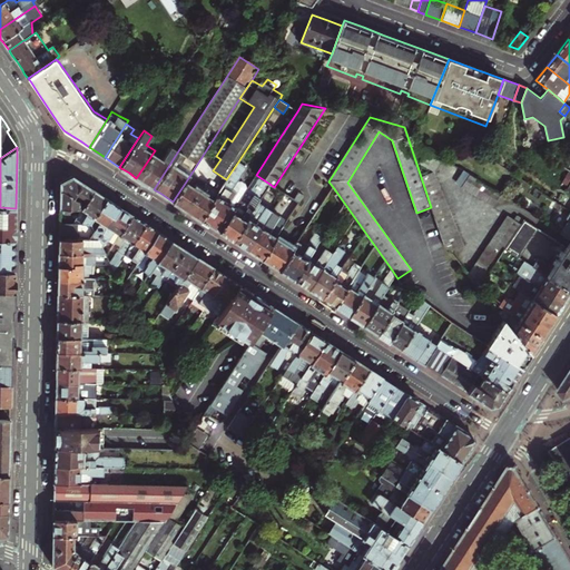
[(155,150),(136,178),(146,184),(154,189),(177,153),(170,148),(165,156),(155,150)]
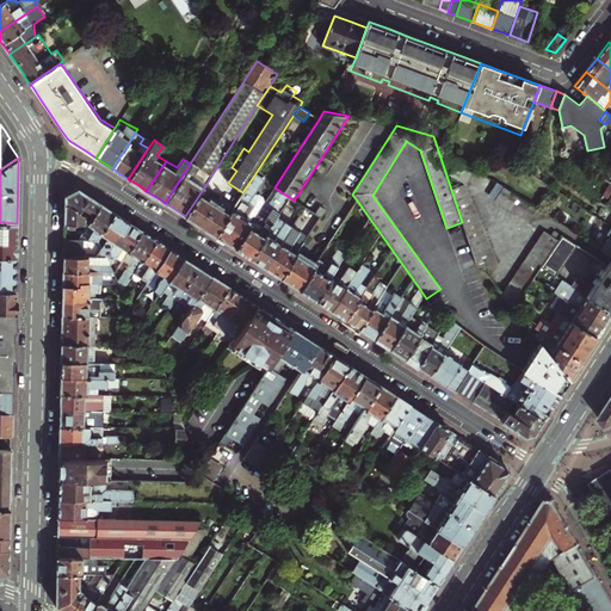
[(457,161),(450,176),(464,184),(473,170),(457,161)]
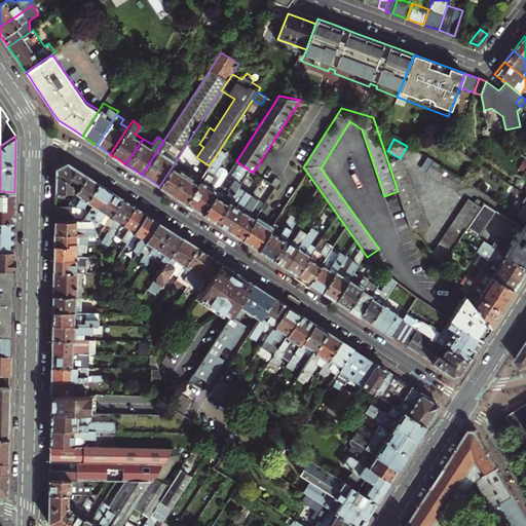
[(201,177),(185,202),(192,208),(202,214),(229,173),(228,170),(222,166),(219,166),(227,154),(220,149),(209,165),(201,177)]
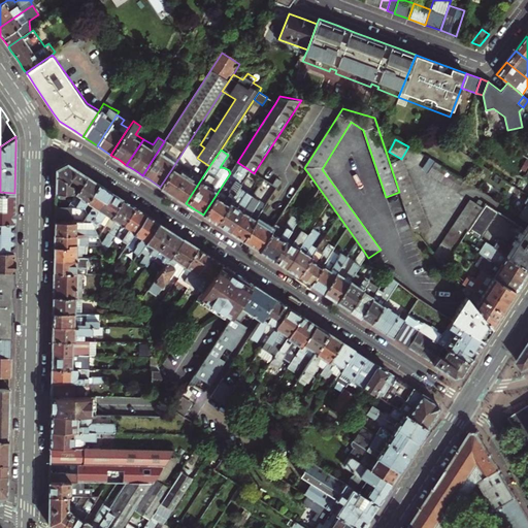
[(463,180),(434,162),(428,158),(421,169),(427,173),(456,192),(463,180)]
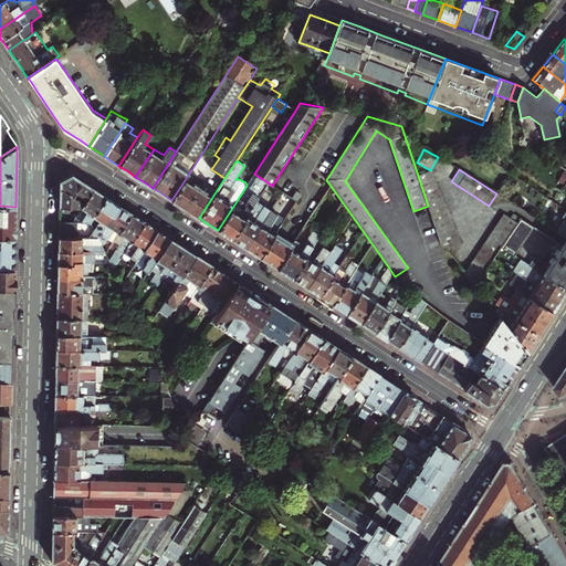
[(448,250),(460,244),(430,170),(418,176),(428,206),(441,243),(448,250)]
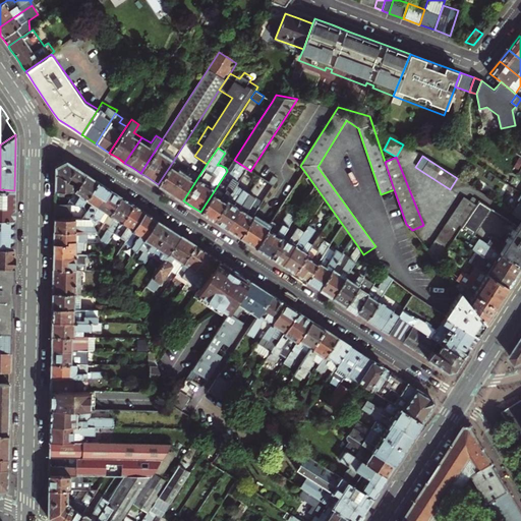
[(227,171),(200,212),(207,216),(213,220),(236,185),(238,182),(240,178),(241,177),(246,168),(234,160),(227,171)]
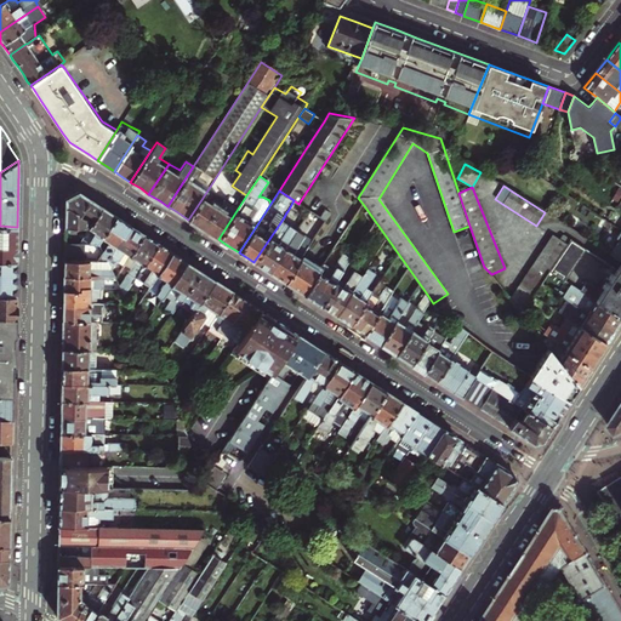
[(92,224),(103,208),(89,198),(80,193),(66,199),(66,208),(68,208),(85,221),(92,224)]
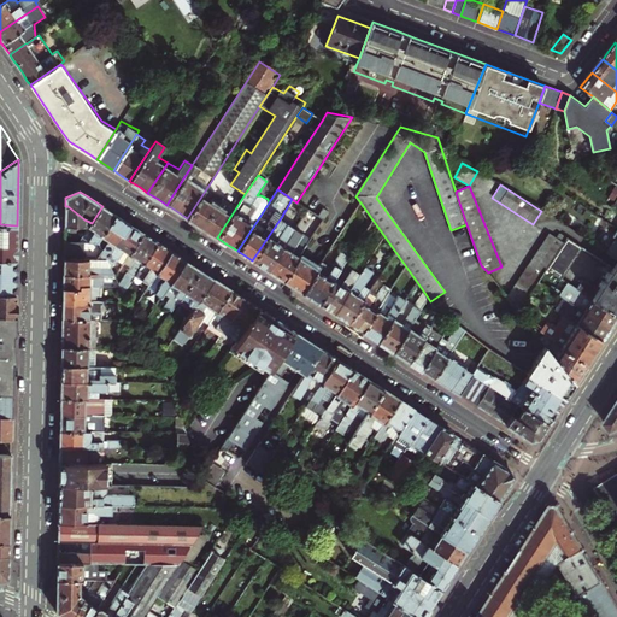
[(201,197),(187,218),(200,227),(217,238),(236,207),(224,199),(219,205),(211,199),(210,201),(201,197)]
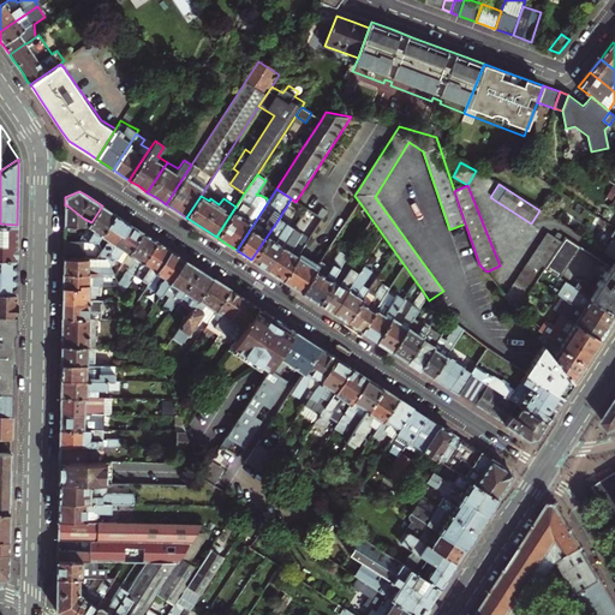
[(297,213),(300,206),(296,202),(291,209),(297,213)]
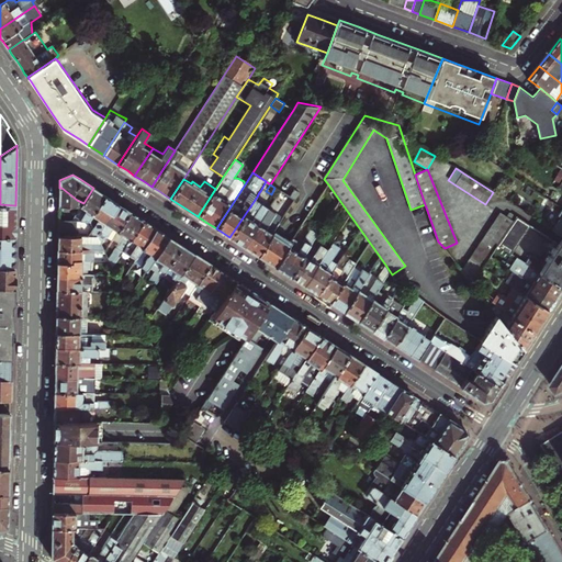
[(62,188),(59,188),(59,195),(58,206),(77,206),(77,200),(62,188)]
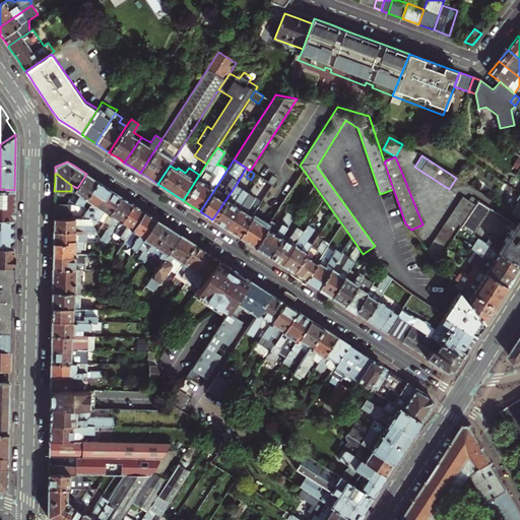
[(83,204),(99,182),(92,178),(86,174),(77,188),(76,190),(75,191),(66,204),(69,204),(83,204)]
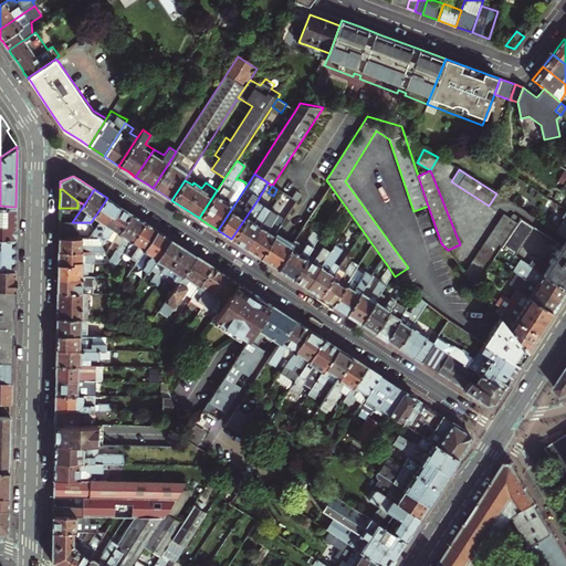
[(294,191),(290,197),(296,201),(300,196),(294,191)]
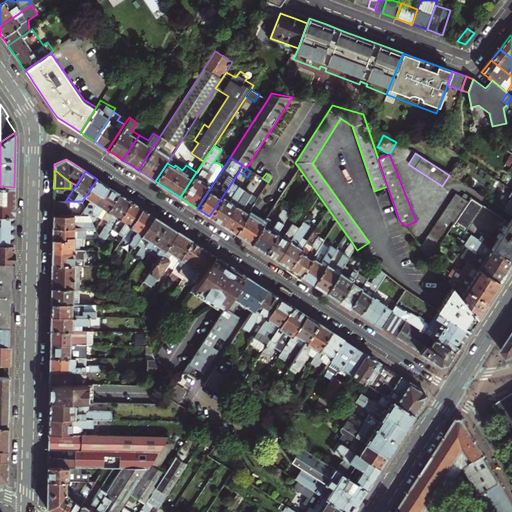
[(103,195),(109,187),(103,183),(97,179),(82,201),(82,202),(80,205),(86,209),(81,216),(90,216),(98,203),(97,202),(102,194),(103,195)]
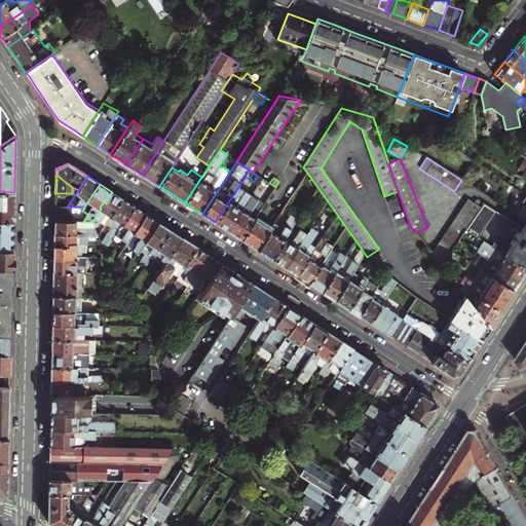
[(238,187),(215,222),(222,226),(228,230),(251,195),(238,187)]
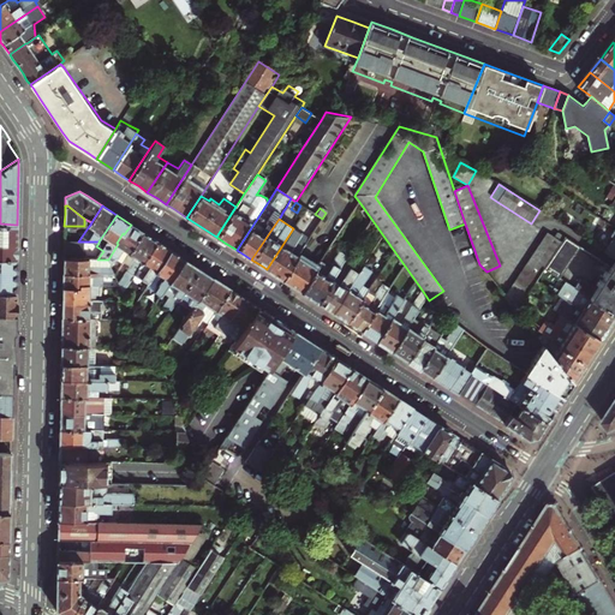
[(17,238),(17,225),(0,224),(0,257),(16,258),(17,238)]
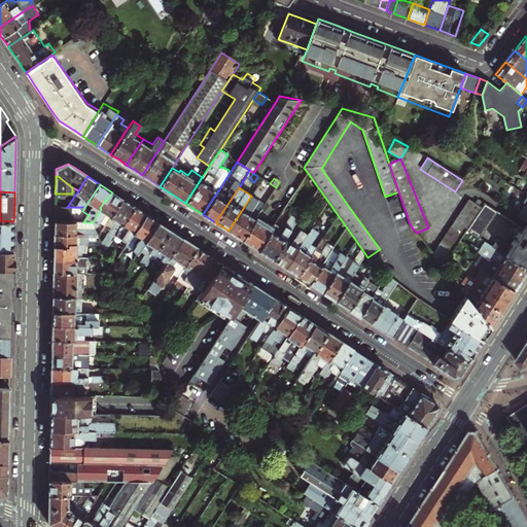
[(107,224),(124,200),(118,196),(112,192),(106,201),(105,200),(100,208),(101,209),(93,222),(97,231),(102,221),(107,224)]
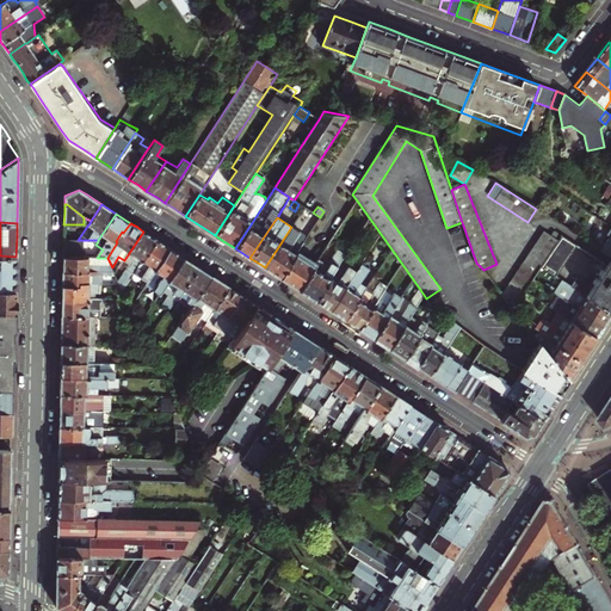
[(292,226),(291,227),(265,267),(273,273),(281,278),(297,252),(308,236),(292,226)]
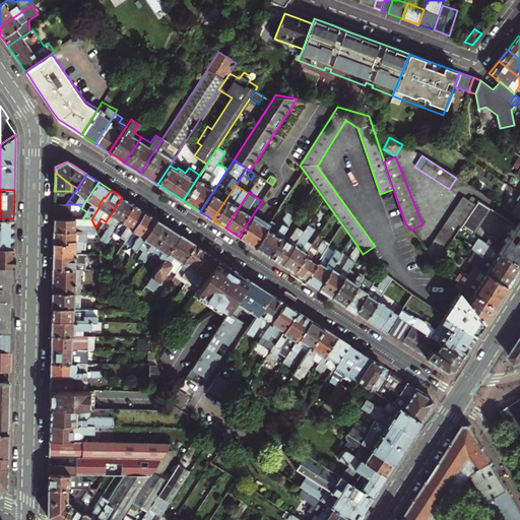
[(511,213),(519,218),(519,193),(519,194),(516,200),(518,201),(511,213)]
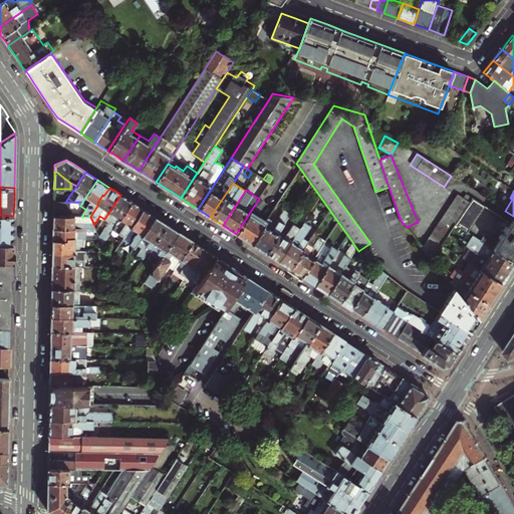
[(115,226),(132,202),(125,198),(120,195),(104,219),(109,223),(100,237),(101,239),(103,245),(115,226)]
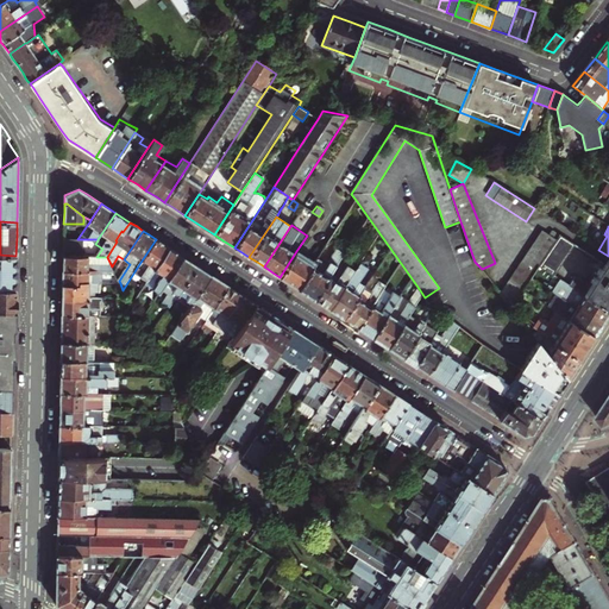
[(501,294),(512,307),(522,289),(525,287),(531,278),(539,267),(559,236),(551,231),(548,234),(542,231),(501,294)]
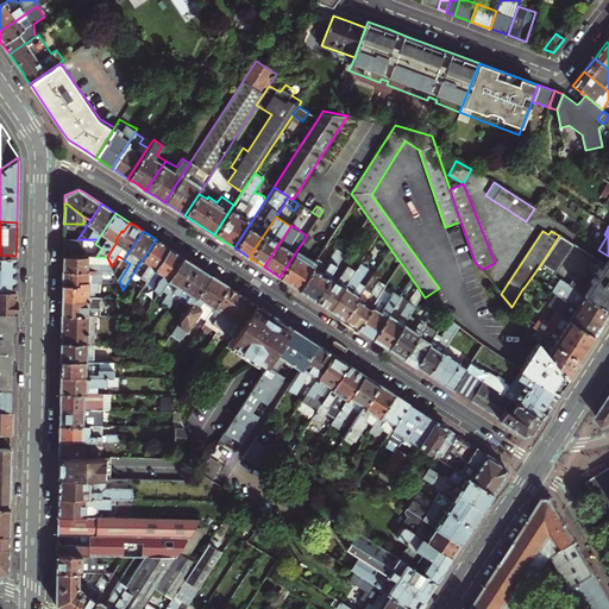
[(559,234),(559,236),(539,267),(553,275),(573,244),(559,234)]
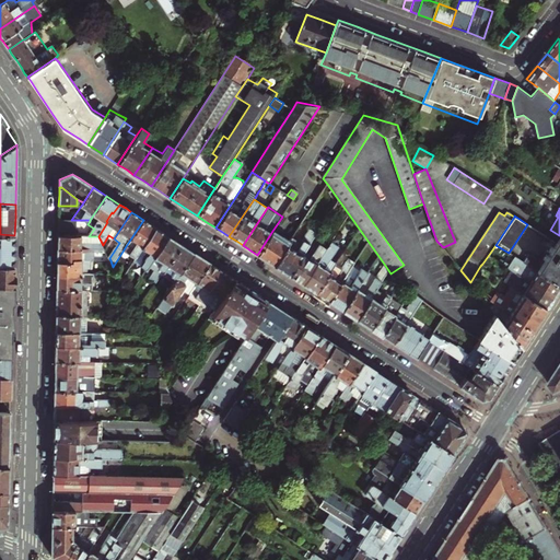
[(71,220),(58,220),(58,235),(80,236),(80,228),(77,228),(74,228),(74,220),(71,220)]
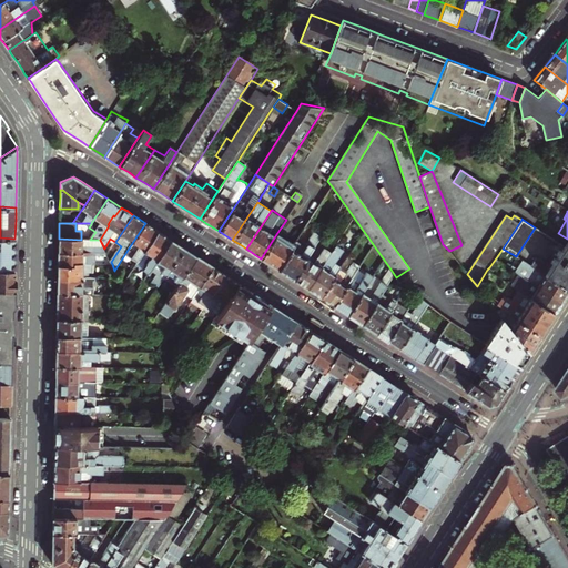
[(138,263),(158,232),(152,227),(145,223),(128,250),(135,254),(132,259),(138,263)]
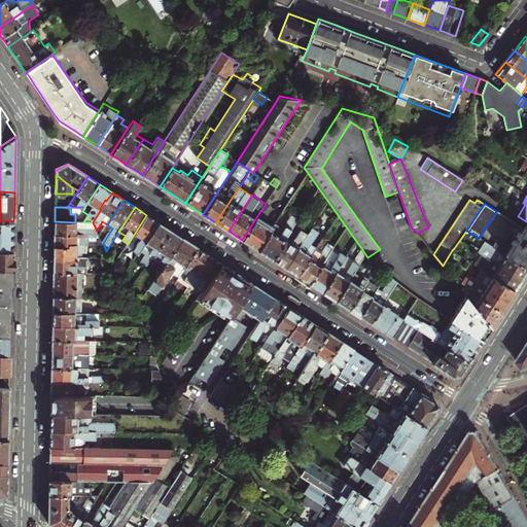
[(140,251),(159,222),(152,218),(146,215),(128,244),(127,246),(138,253),(140,251)]
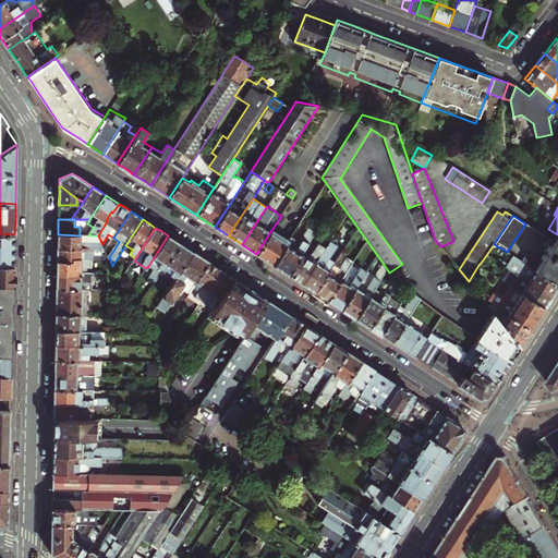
[(289,241),(274,265),(280,269),(288,274),(313,235),(315,232),(308,228),(301,239),(303,240),(301,243),(291,237),(289,241)]
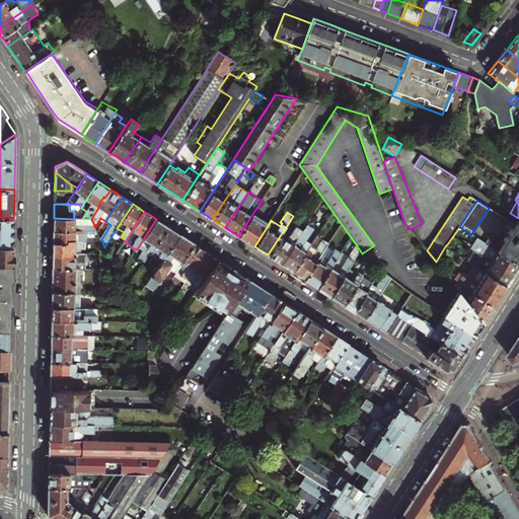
[(252,214),(238,236),(244,240),(246,240),(249,243),(254,246),(269,224),(260,218),(252,214)]
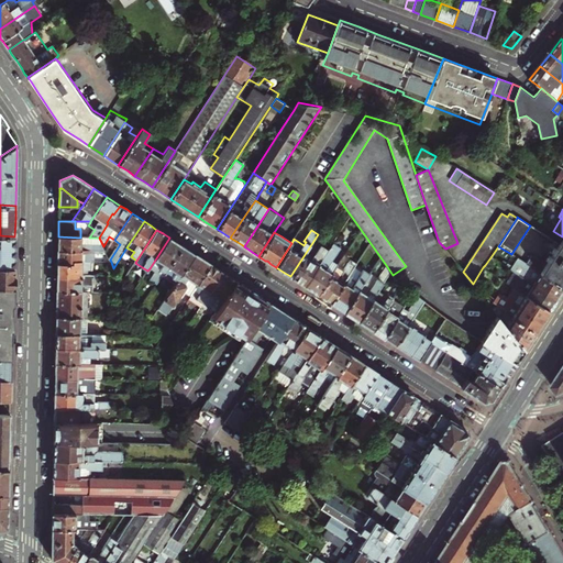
[(14,250),(14,236),(0,235),(0,268),(14,269),(14,250)]
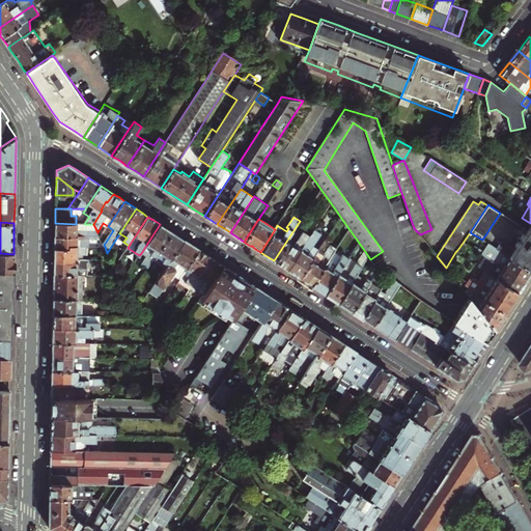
[(76,224),(55,223),(55,227),(55,236),(100,236),(93,224),(84,224),(76,224)]
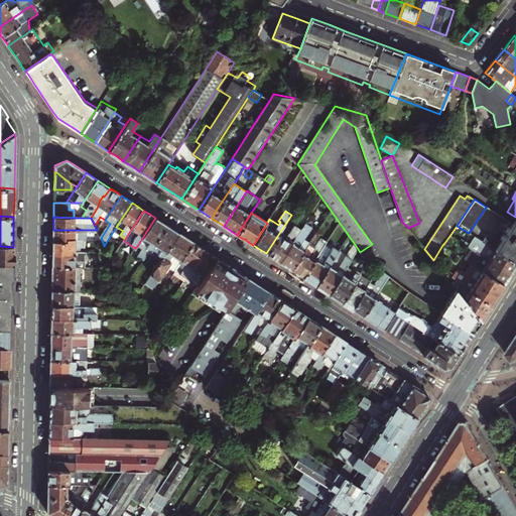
[(150,254),(167,226),(161,222),(155,218),(137,246),(142,249),(137,257),(145,262),(150,254)]
